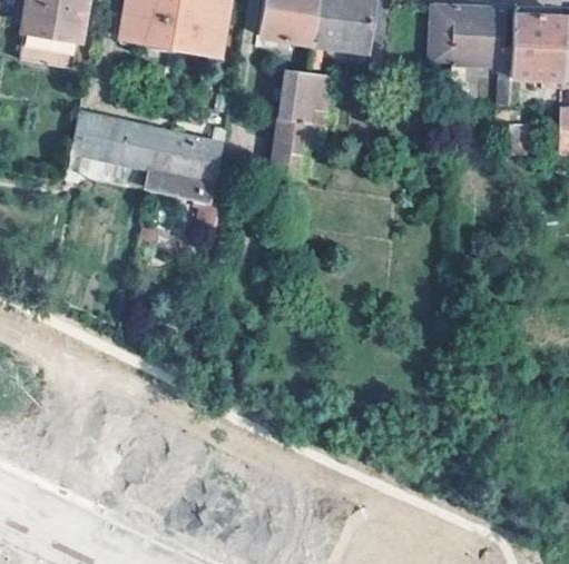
[(26,0),(20,27),(22,28),(19,57),(71,66),(76,38),(79,38),(86,0),(26,0)]
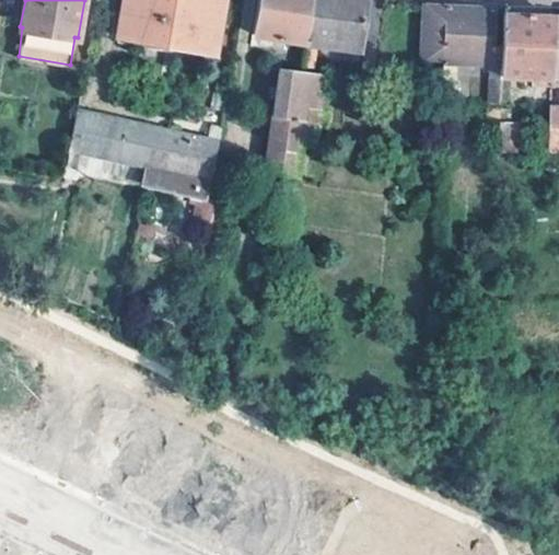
[(123,0),(117,35),(213,51),(223,0),(123,0)]
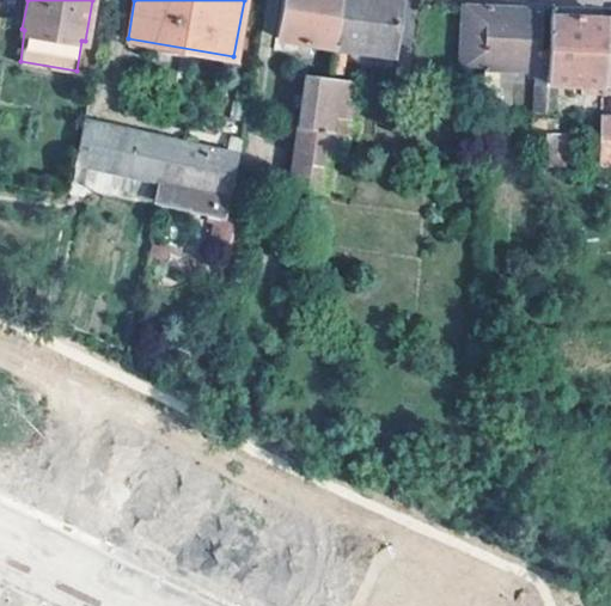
[(335,44),(340,0),(281,0),(277,37),(335,44)]
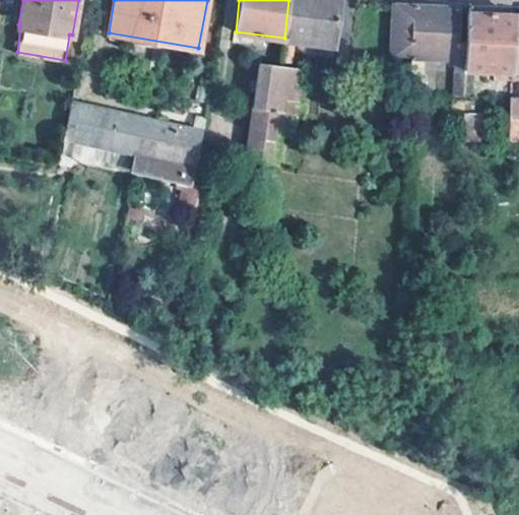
[(288,0),(284,38),(295,39),(333,45),(339,0),(288,0)]
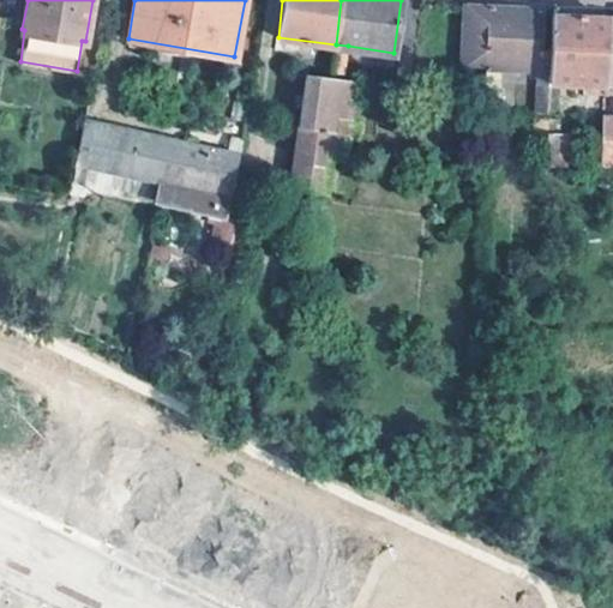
[(550,68),(551,47),(540,47),(540,6),(517,5),(462,2),(460,61),(486,62),(500,64),(500,67),(550,68)]
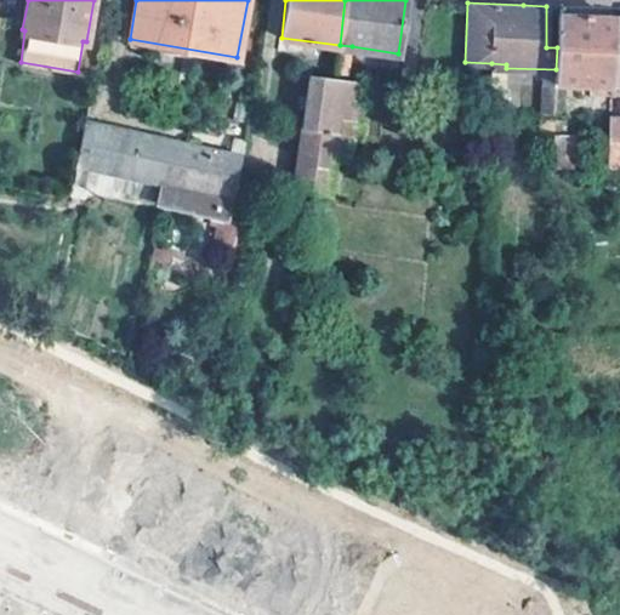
[(556,69),(556,81),(619,84),(619,15),(584,13),(559,12),(557,47),(556,69)]
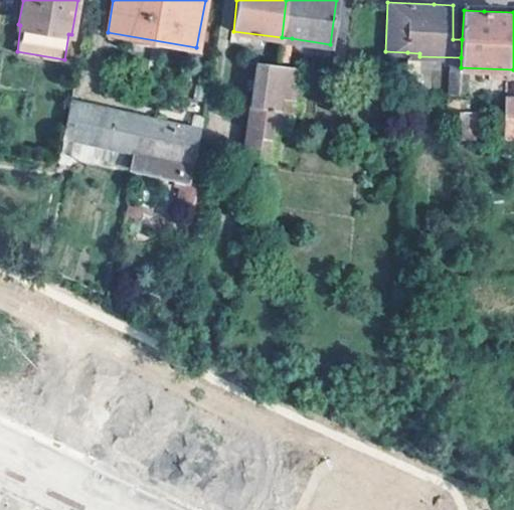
[(292,38),(282,37),(280,47),(279,59),(290,59),(292,38)]
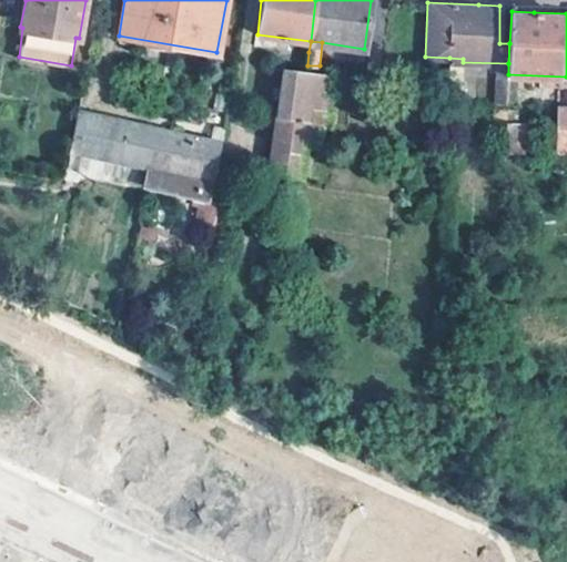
[(309,52),(297,50),(295,64),(307,65),(309,52)]
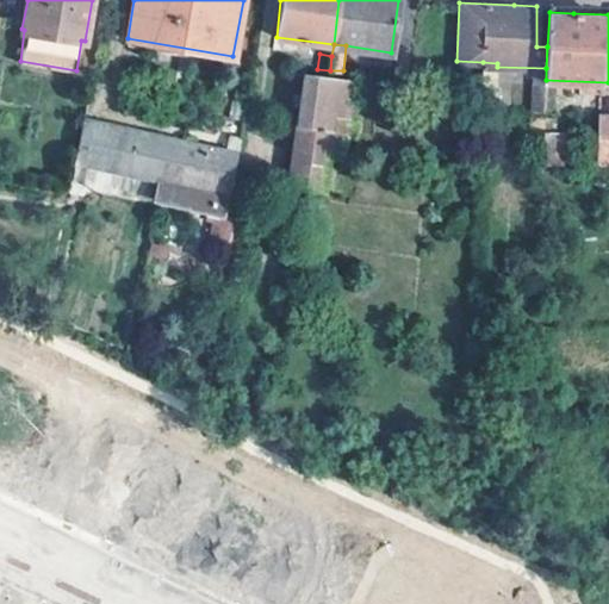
[(497,63),(483,62),(483,74),(484,104),(491,104),(491,103),(497,98),(497,67),(497,63)]
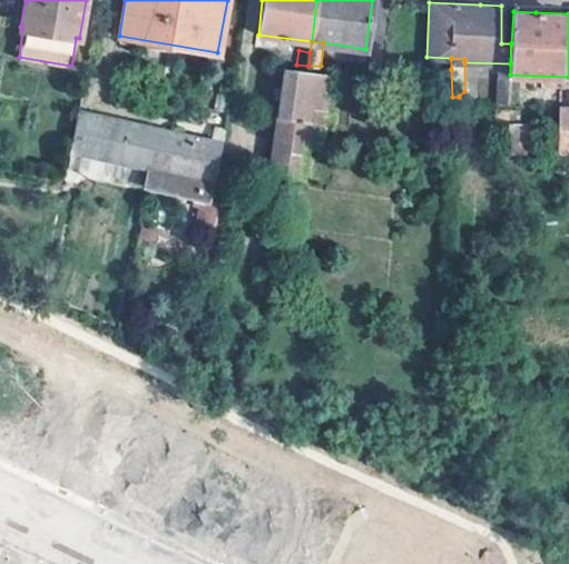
[(307,71),(286,68),(272,171),(303,175),(307,142),(321,145),(331,75),(307,71)]
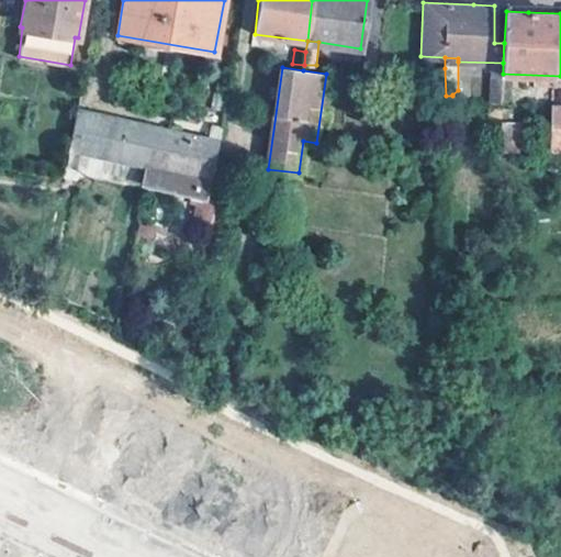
[(502,96),(503,74),(491,74),(490,95),(502,96)]
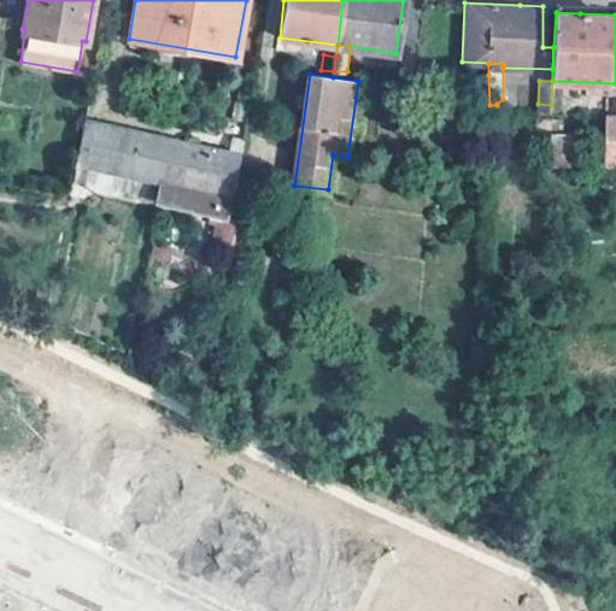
[(563,115),(551,115),(550,130),(562,131),(563,115)]
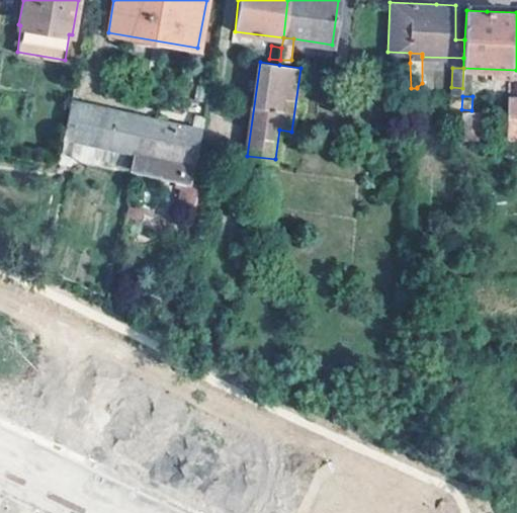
[(193,125),(71,101),(64,139),(196,166),(202,127),(193,125)]
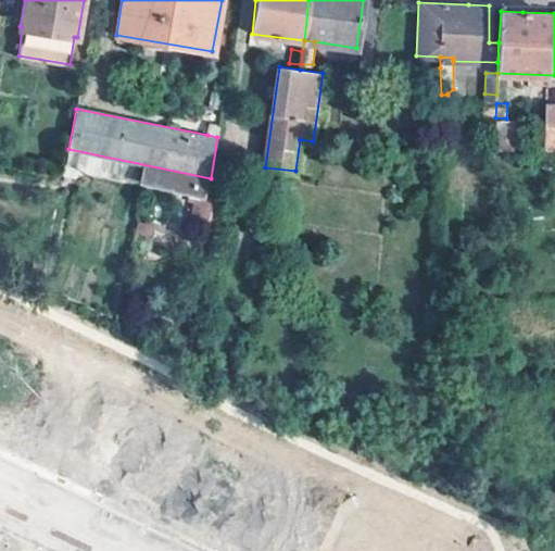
[(554,115),(546,115),(545,132),(545,148),(554,147),(554,115)]
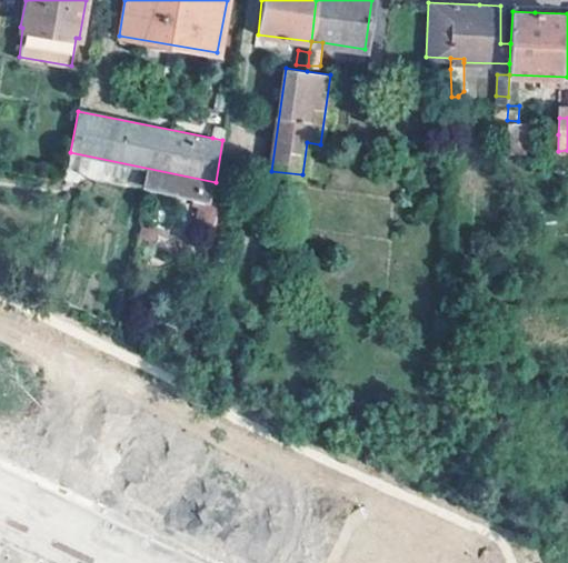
[(518,121),(507,120),(507,151),(524,151),(524,121),(518,121)]
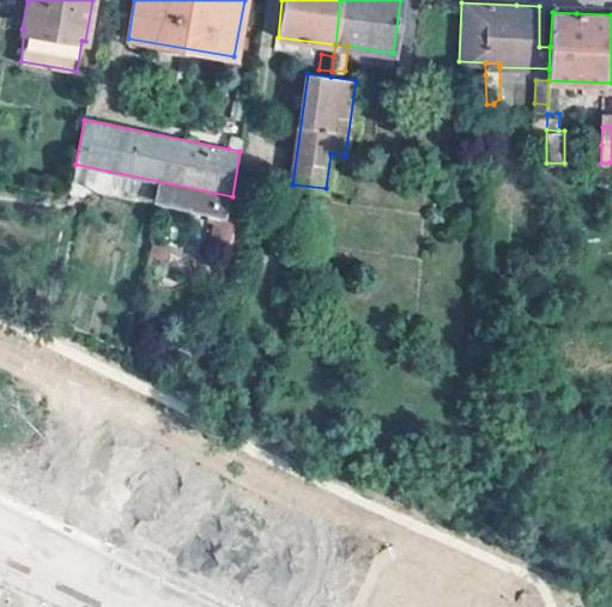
[(241,139),(230,137),(229,149),(240,151),(241,139)]
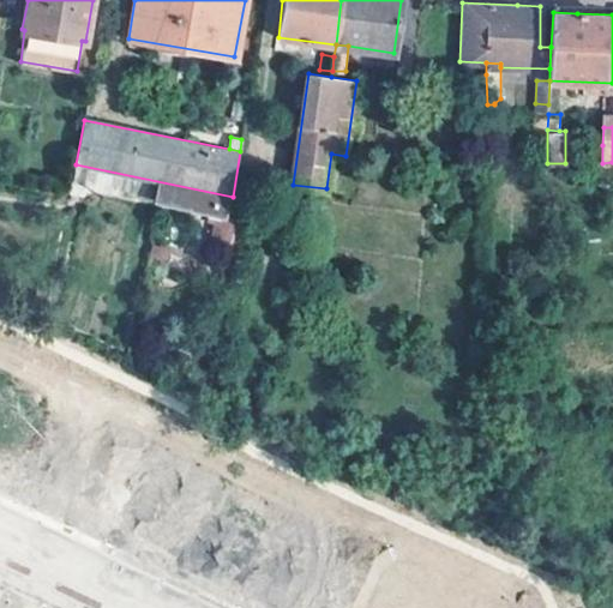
[(602,145),(593,144),(593,163),(602,163),(602,145)]
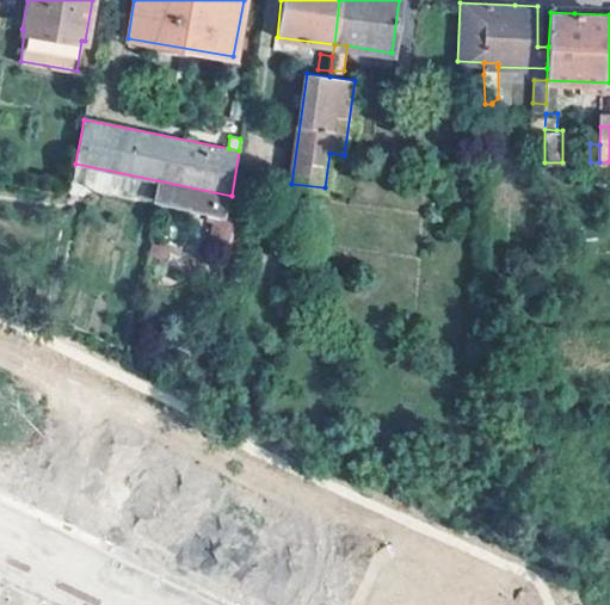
[(86,170),(74,168),(71,183),(85,185),(86,170)]
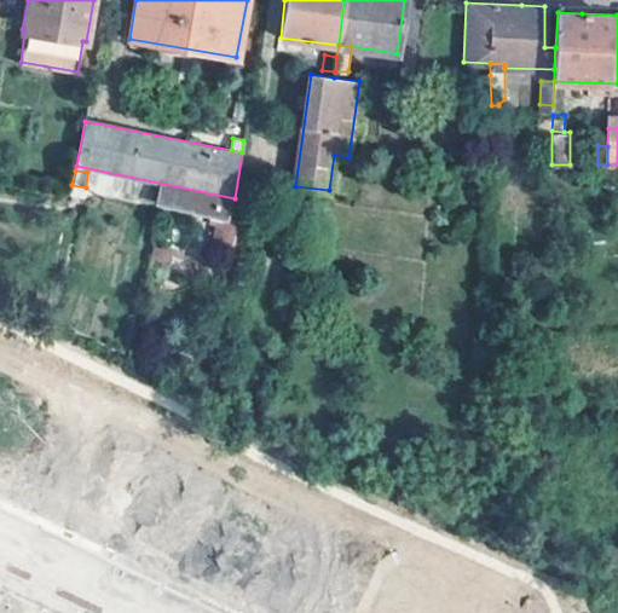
[(0,457),(22,468),(52,402),(16,385),(11,394),(0,388),(0,457)]
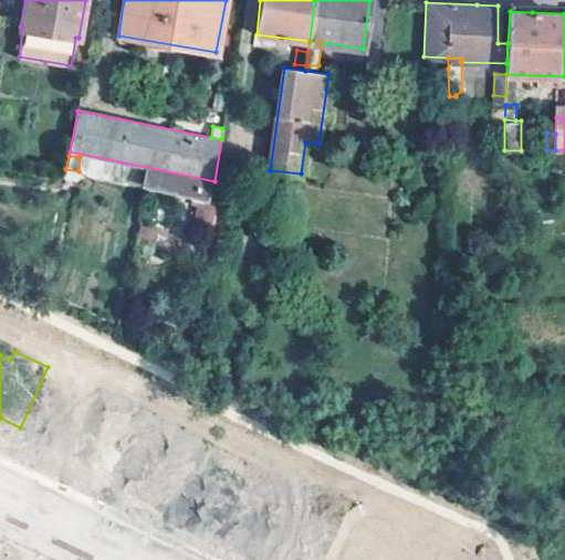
[(210,463),(159,442),(139,486),(190,508),(194,503),(211,510),(223,482),(206,474),(210,463)]
